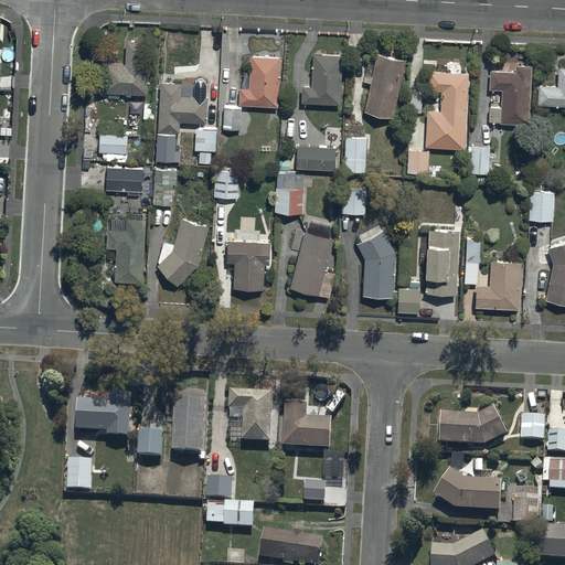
[(126,64),(106,64),(105,94),(148,96),(149,42),(126,41),(126,64)]
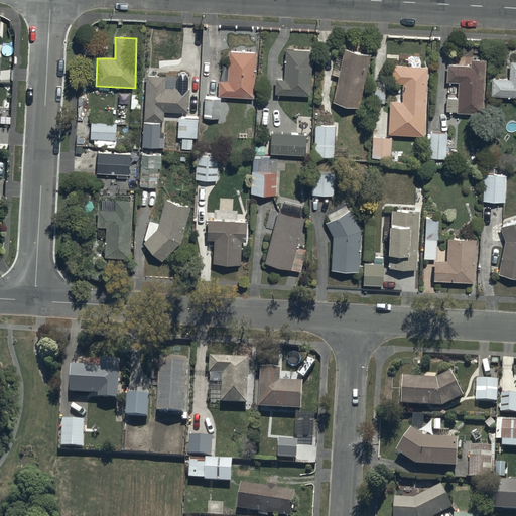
[(312,50),(285,49),(285,52),(285,72),(281,72),(281,79),(276,79),(276,95),(311,96),(312,50)]
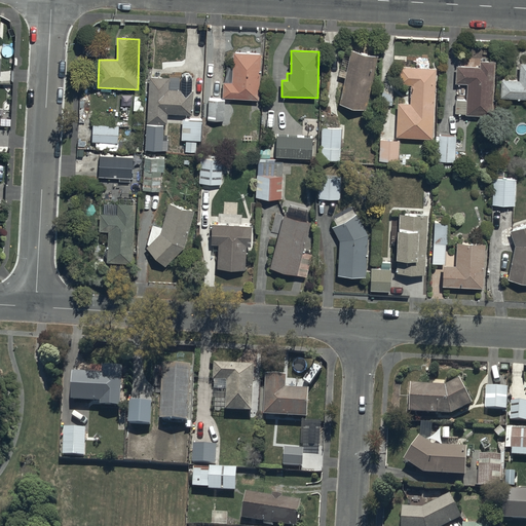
[(352,50),(338,104),(365,111),(379,59),(352,50)]
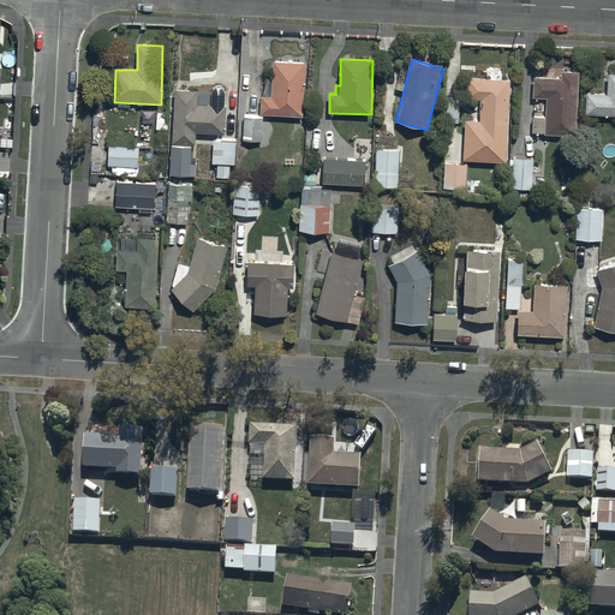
[(304,119),(305,64),(274,63),(273,96),(262,96),(261,118),(304,119)]
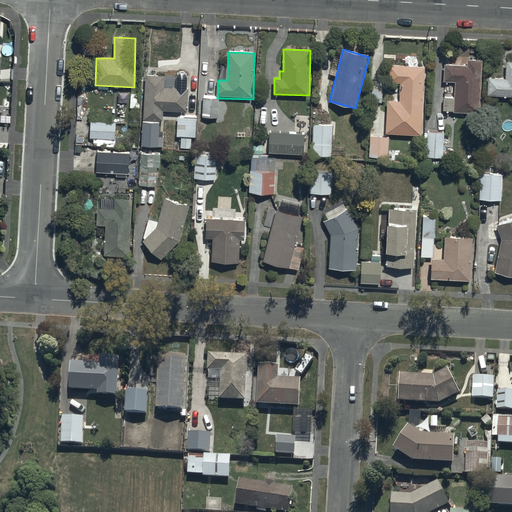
[(483,60),(468,60),(467,67),(444,66),(444,82),(455,82),(454,112),(480,114),(483,60)]
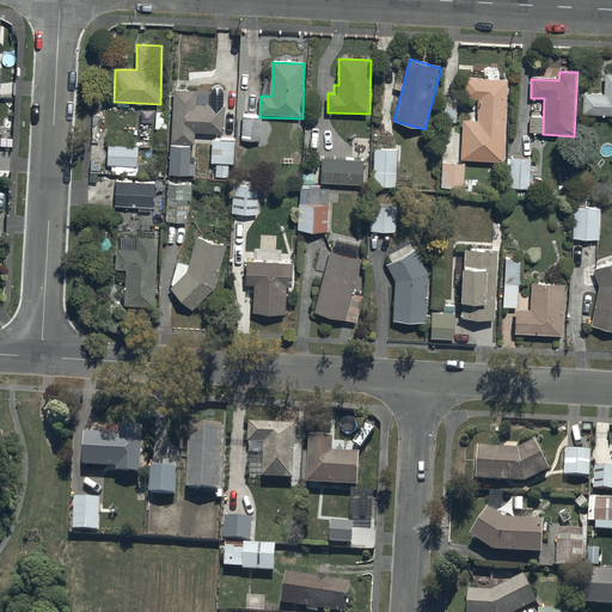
[(605,93),(585,93),(583,116),(611,116),(611,74),(605,75),(605,93)]
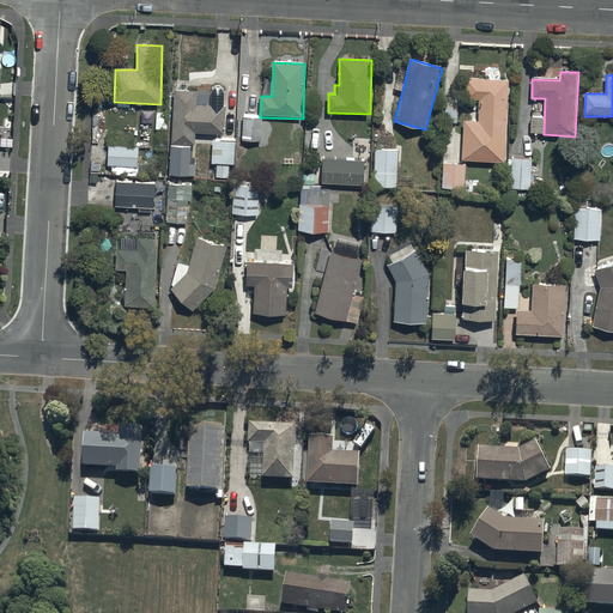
[(465,121),(462,159),(505,161),(509,80),(467,78),(466,99),(480,99),(480,121),(465,121)]
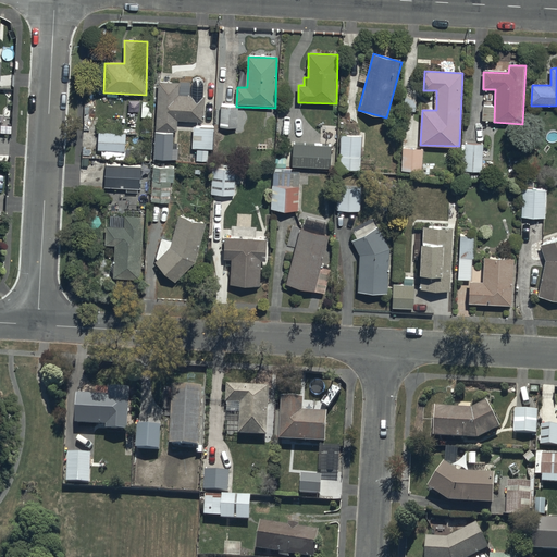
[(192,84),(159,82),(156,132),(176,133),(177,121),(203,122),(206,97),(203,97),(205,83),(201,78),(197,78),(193,81),(192,84)]
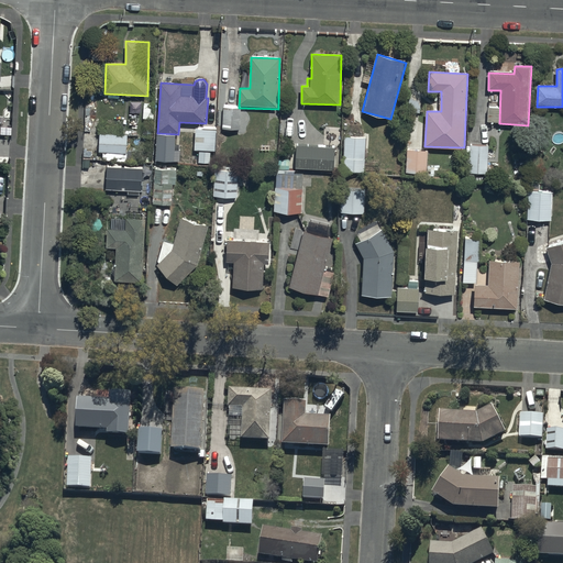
[(241,109),(224,108),(222,130),(240,131),(241,109)]
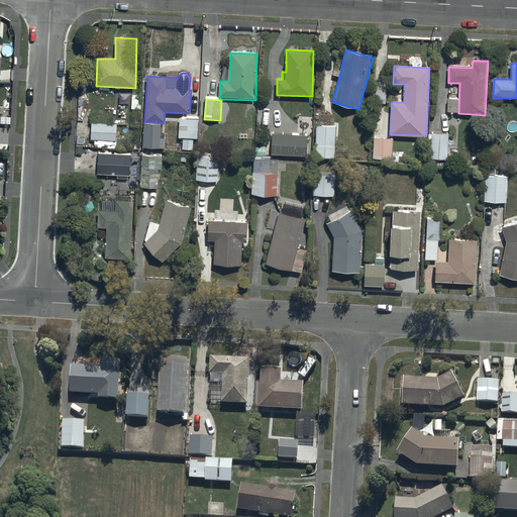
[(198,119),(180,118),(179,139),(197,140),(198,119)]
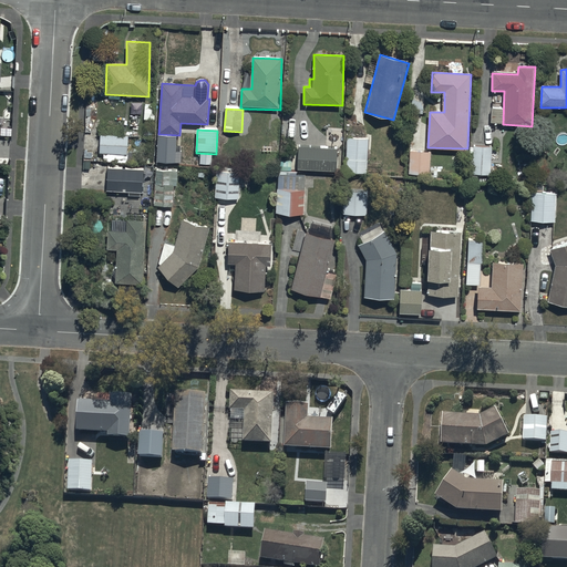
[(129,135),(101,134),(100,154),(129,155),(129,135)]
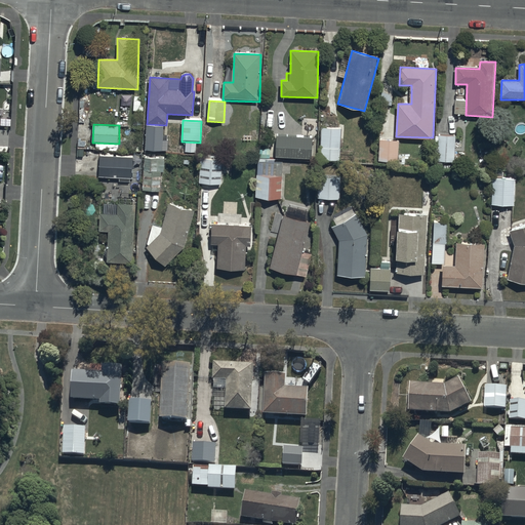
[(163,126),(147,125),(145,151),(167,152),(168,140),(163,140),(163,126)]
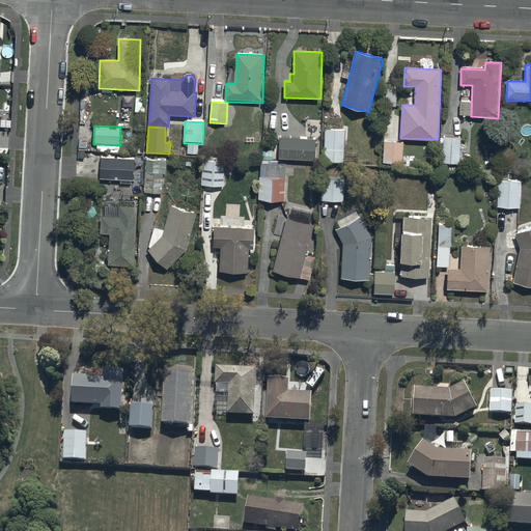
[(345,130),(325,130),(324,162),(344,162),(345,130)]
